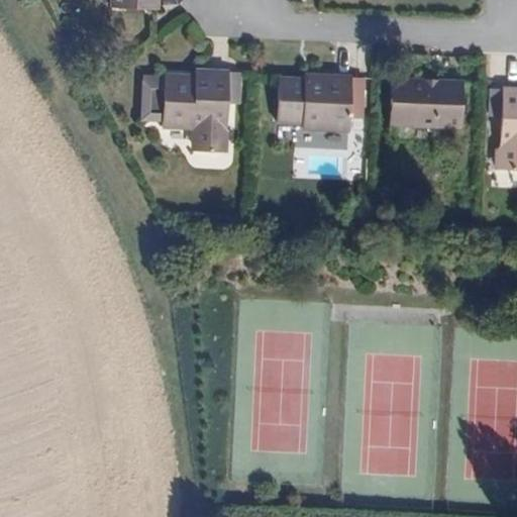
[(159,10),(162,10),(162,0),(110,0),(111,8),(113,8),(125,8),(125,12),(125,13),(126,13),(147,14),(148,14),(148,13),(148,9),(159,10)]
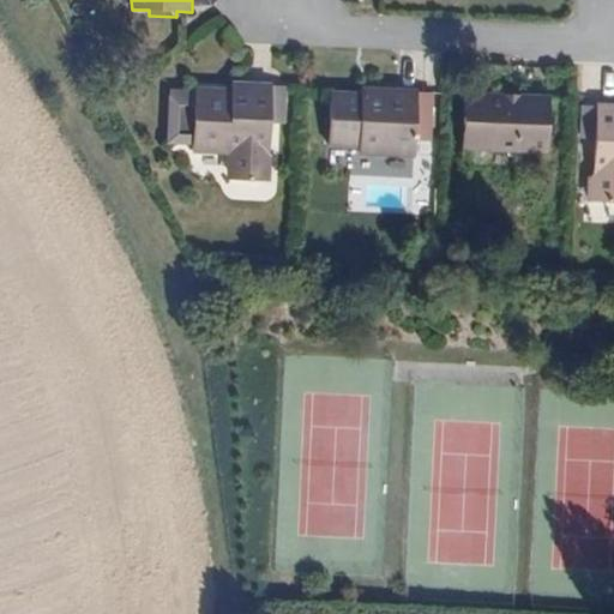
[(229,180),(270,181),(275,181),(276,161),(271,160),(272,124),(287,125),(289,86),(274,86),(274,84),(234,82),(233,82),(233,83),(233,89),(196,88),(196,89),(196,91),(169,90),(168,144),(194,145),(194,155),(193,157),(224,158),(224,179),(229,180)]
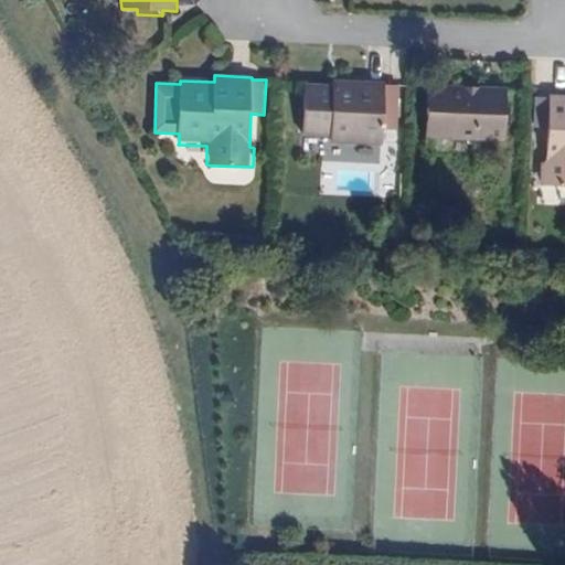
[(302,134),(302,136),(330,137),(330,141),(330,144),(384,146),(384,144),(385,128),(398,128),(400,86),(386,85),(386,84),(386,82),(334,80),(333,80),(333,81),(332,84),(305,83),(305,85),(302,134)]
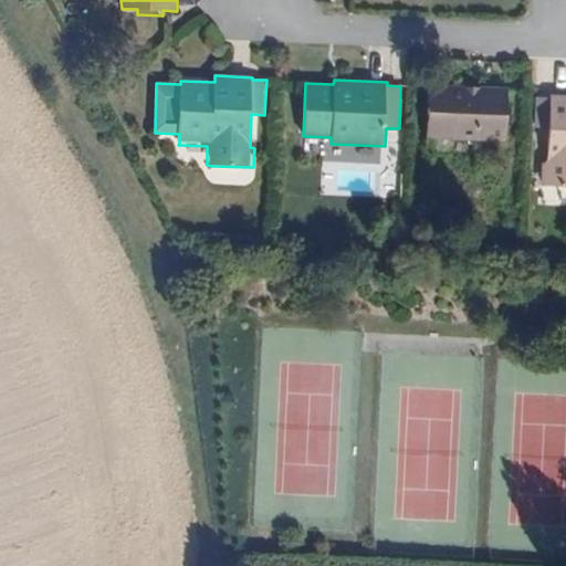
[(507,91),(509,87),(484,86),(464,86),(430,84),(430,87),(428,137),(428,140),(506,143),(506,139),(506,127),(511,127),(512,127),(512,126),(513,103),(513,102),(512,102),(507,102),(507,91)]
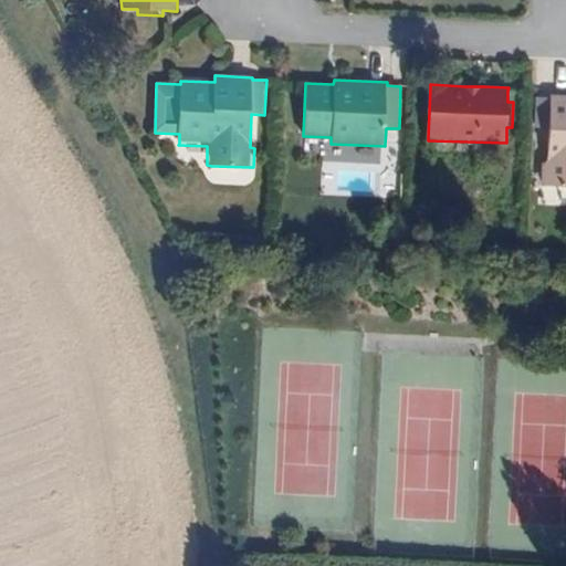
[(543,185),(547,185),(565,185),(565,95),(551,95),(551,96),(551,97),(537,96),(537,127),(549,127),(549,129),(548,166),(544,166),(543,185)]
